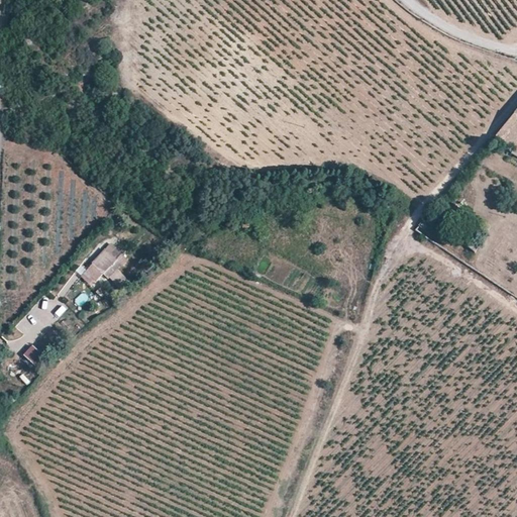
[(516,110),(495,137),(514,148),(511,152),(516,156),(516,110)]
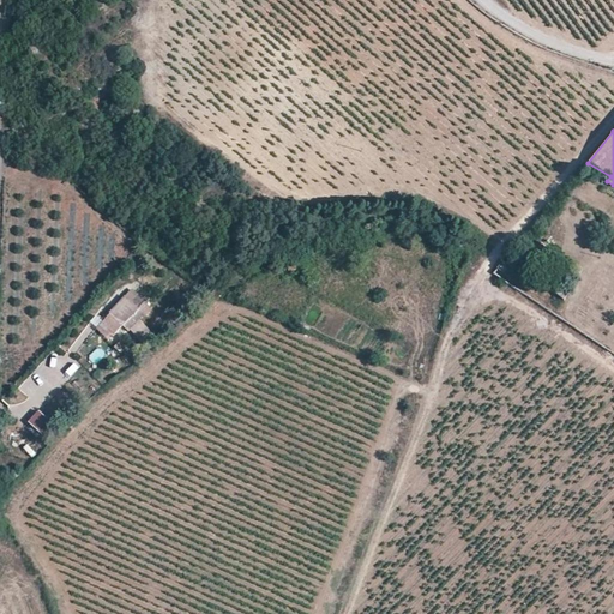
[(498,270),(503,272),(511,265),(506,260),(498,270)]
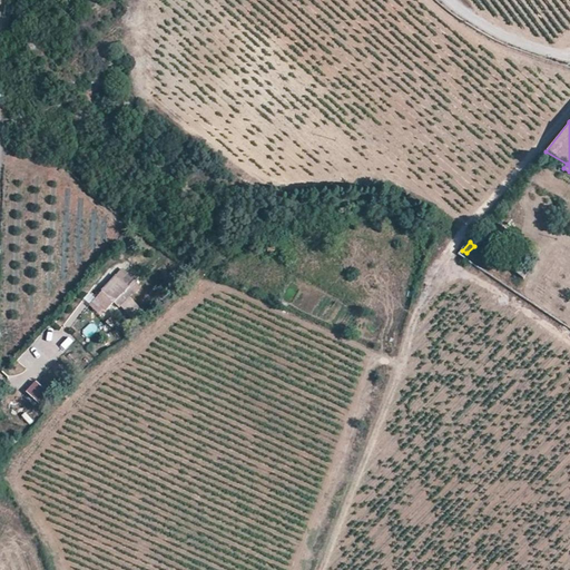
[(523,281),(528,274),(517,264),(511,269),(523,281)]
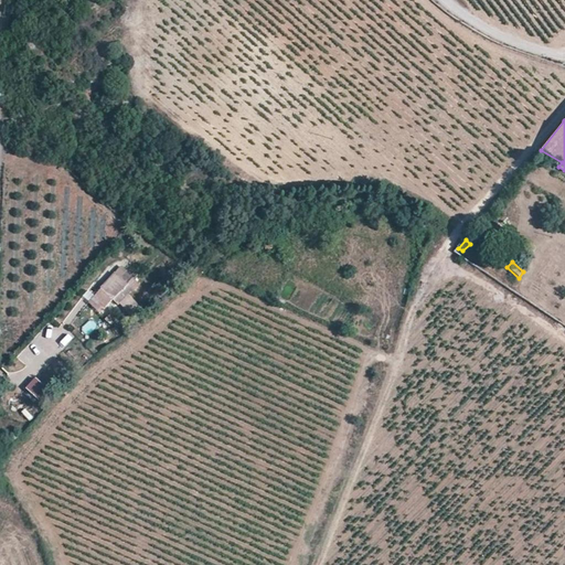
[(115,273),(100,288),(102,289),(96,296),(95,297),(98,300),(107,308),(114,300),(119,305),(132,289),(131,287),(137,280),(128,273),(121,279),(115,273)]
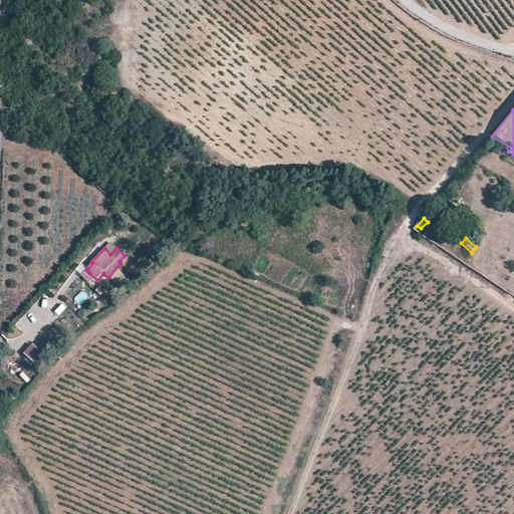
[(83,291),(73,298),(78,304),(87,297),(83,291)]
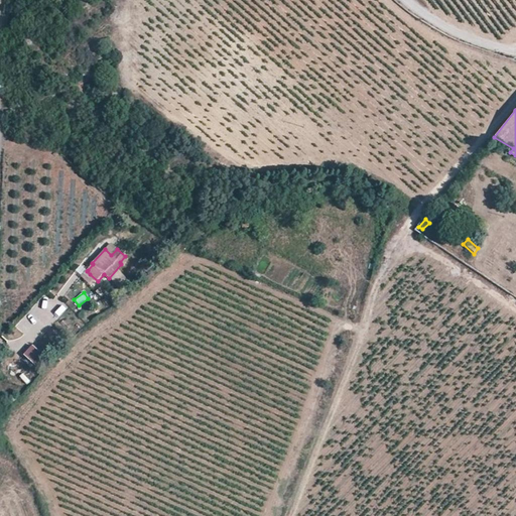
[(44,357),(33,346),(24,356),(36,366),(44,357)]
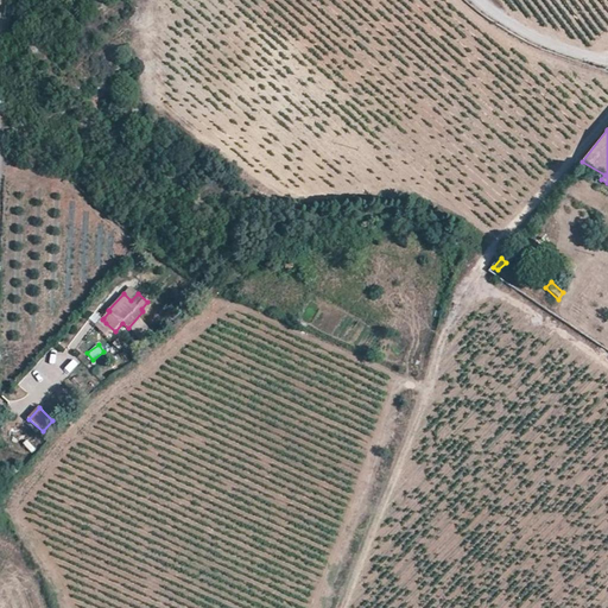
[(30,436),(24,444),(33,453),(39,444),(30,436)]
